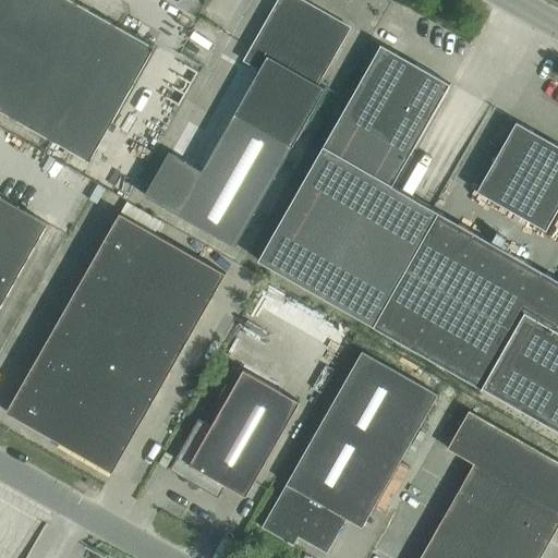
[(155,47),(71,0),(0,0),(0,110),(89,161),(155,47)]
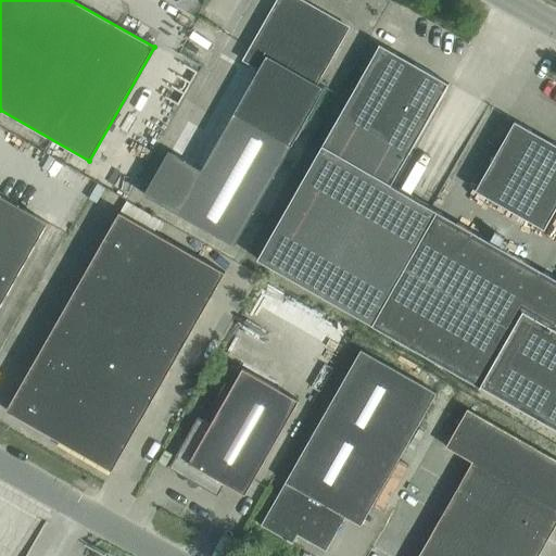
[(167,151),(143,194),(234,245),(324,88),(316,84),(348,27),(300,0),(277,0),(243,60),(258,68),(201,169),(167,151)]
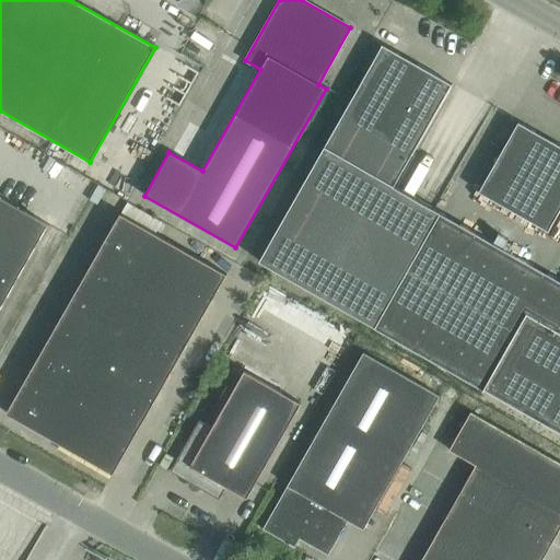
[(393,186),(411,153),(452,84),(382,44),(324,147),(393,186)]
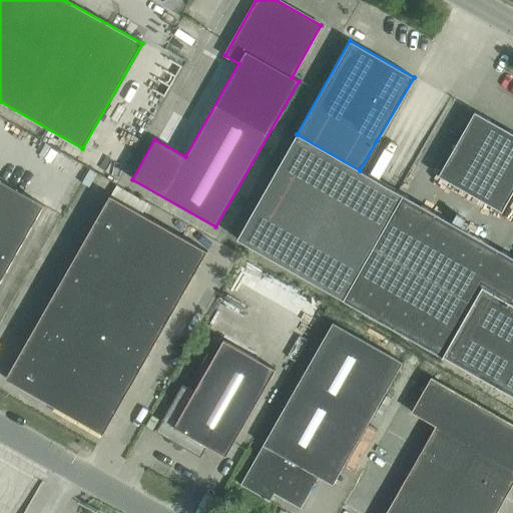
[(502,211),(512,190),(512,133),(474,111),(438,175),(502,211)]
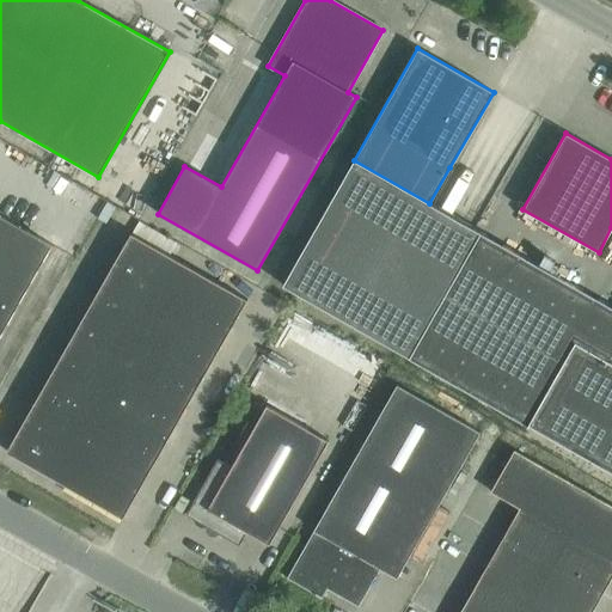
[(282,285),(409,357),(479,232),(429,203),(354,160),(282,285)]
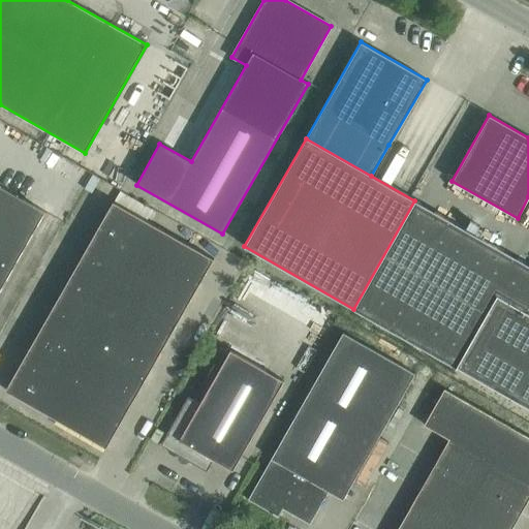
[(0,289),(44,212),(0,186),(0,289)]
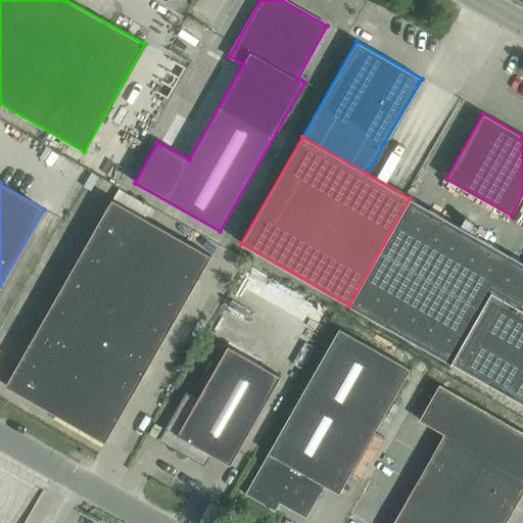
[(522,263),(410,198),(349,305),(349,306),(522,405),(522,263)]
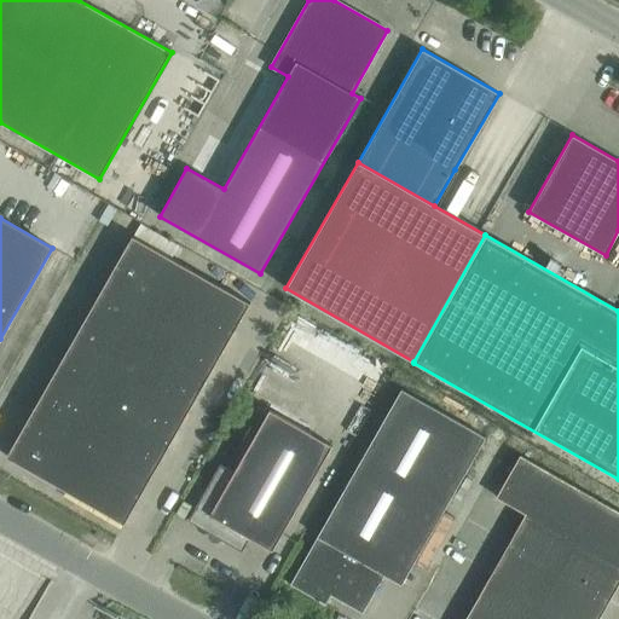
[(125,524),(160,461),(249,302),(132,236),(6,457),(125,524)]
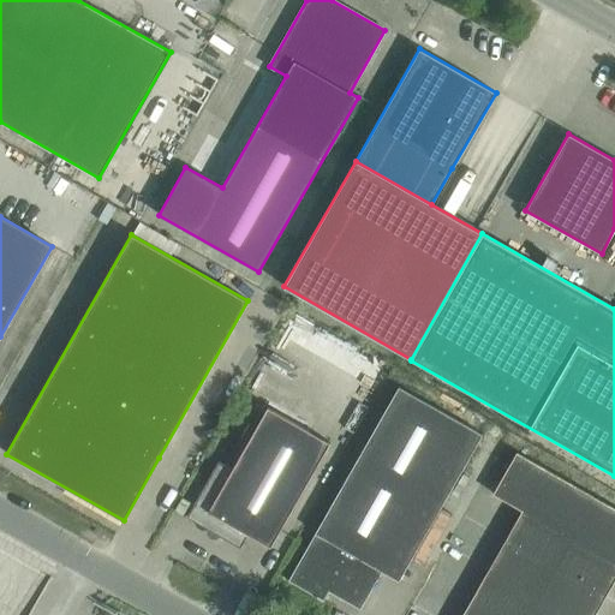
[(310,356),(324,362),(338,333),(323,327),(310,356)]
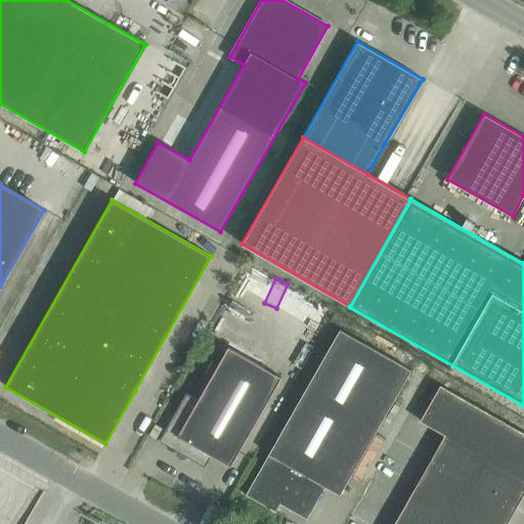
[(410,369),(340,329),(246,494),(275,512),(276,511),(273,509),(276,503),(307,519),(325,486),(340,494),(410,369)]
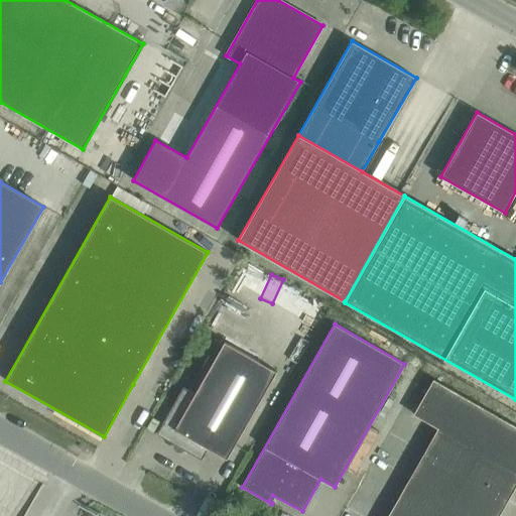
[(227,459),(277,372),(225,342),(195,394),(182,387),(156,434),(202,460),(208,448),(227,459)]
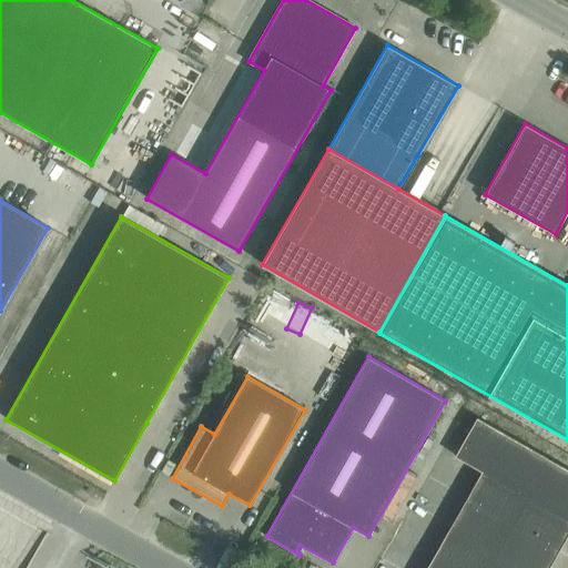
[(567,469),(477,417),(455,456),(482,472),(426,567),(548,567),(567,535),(567,469)]
